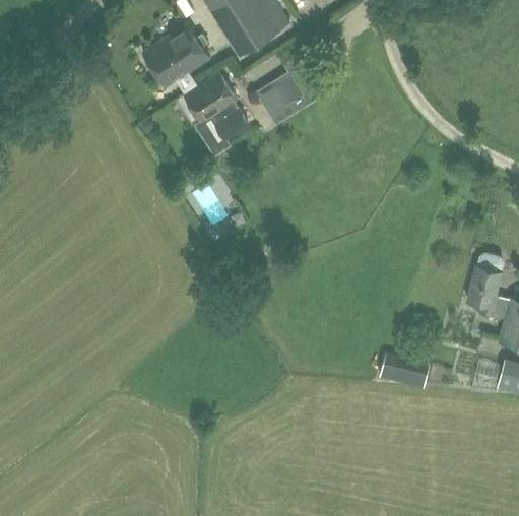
[(289,23),(274,0),(203,0),(240,56),(289,23)]
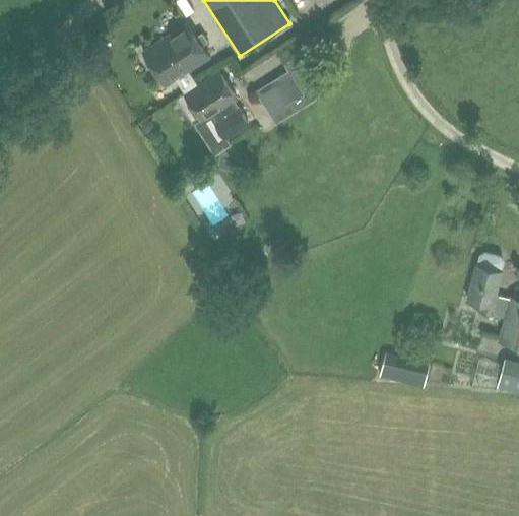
[(174,82),(183,95),(196,87),(187,73),(209,60),(186,24),(141,54),(164,88),(174,82)]
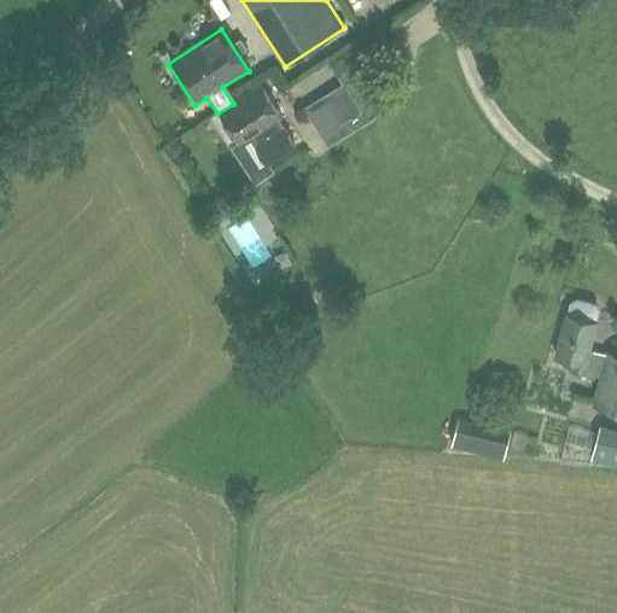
[(337,79),(341,86),(347,95),(349,94),(376,77),(366,60),(337,79)]
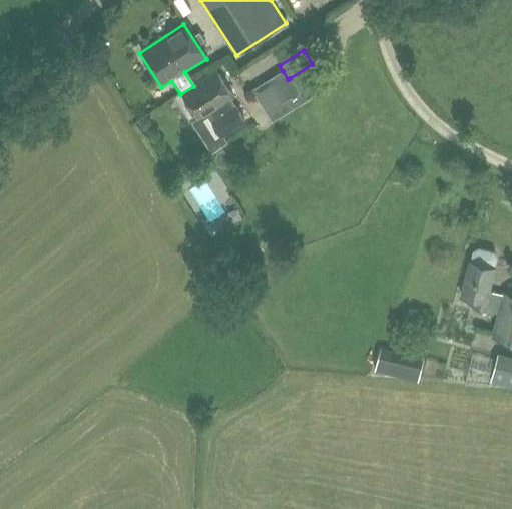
[(216,71),(193,86),(180,94),(179,95),(198,122),(206,117),(220,140),(245,124),(230,101),(233,100),(216,71)]
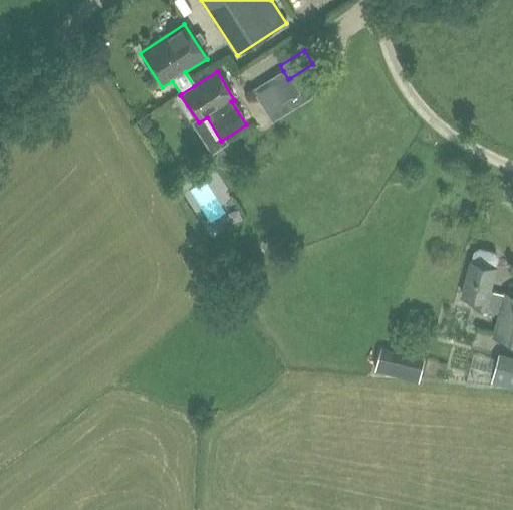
[(283,71),(262,84),(251,91),(272,124),(305,102),(290,78),(288,79),(283,71)]
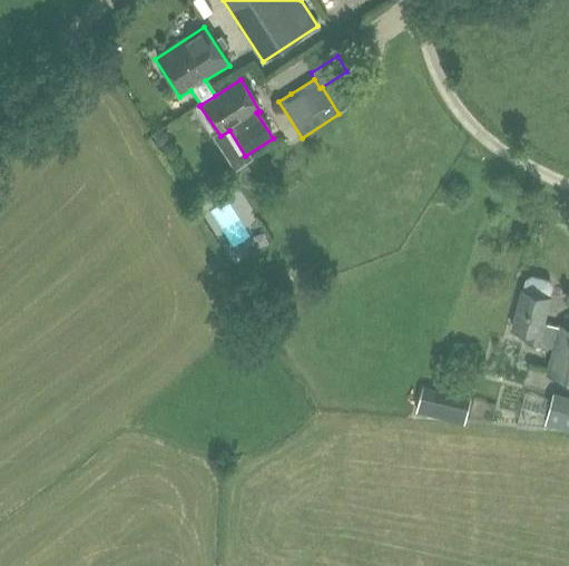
[(247,191),(219,202),(237,244),(265,233),(247,191)]
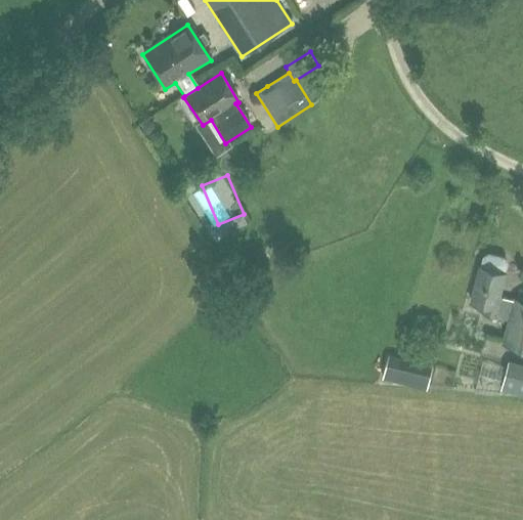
[(479,268),(478,268),(470,303),(484,306),(481,316),(497,320),(499,310),(511,313),(503,344),(522,349),(522,303),(514,301),(513,303),(499,299),(506,275),(504,275),(507,263),(504,258),(488,254),(482,257),(479,268)]
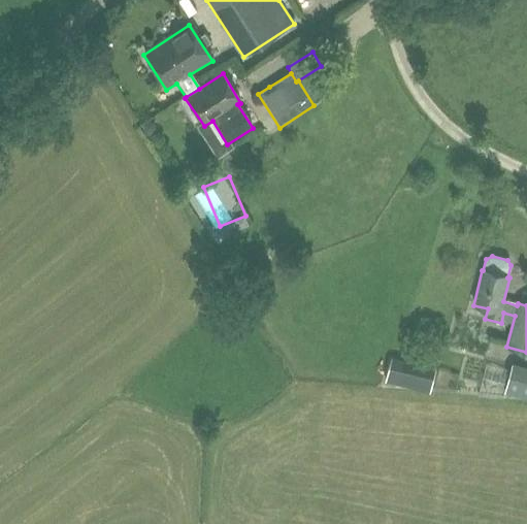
[(396,386),(429,395),(435,370),(402,362),(396,386)]
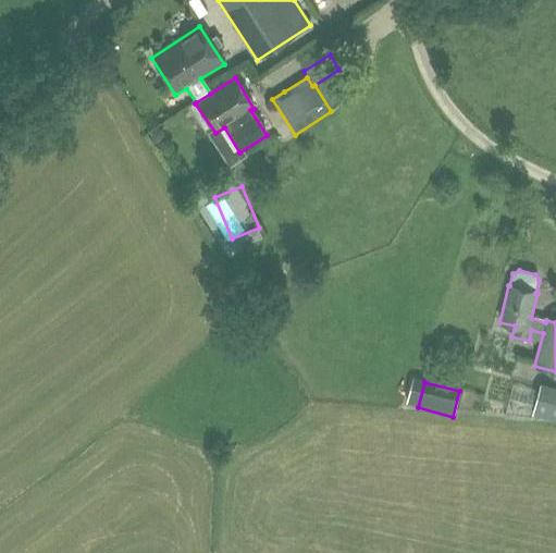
[(531,416),(555,421),(555,389),(539,384),(531,416)]
